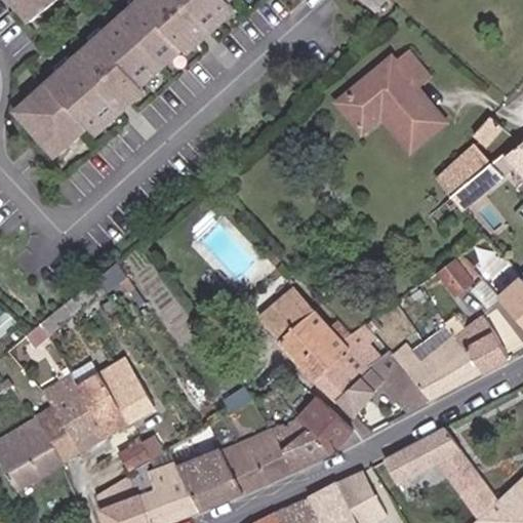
[(12,0),(27,16),(47,0),(12,0)]
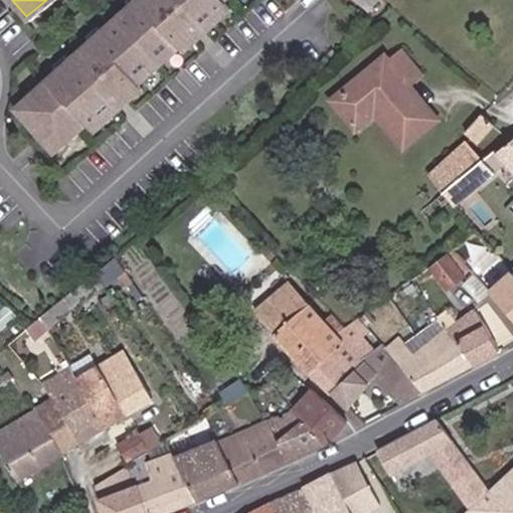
[(226,0),(136,0),(89,40),(91,43),(82,50),(79,47),(14,104),(52,148),(84,121),(92,128),(117,107),(112,101),(122,93),(127,99),(141,87),(138,82),(180,47),(183,51),(198,38),(193,33),(203,24),(207,30),(233,8),(226,0)]
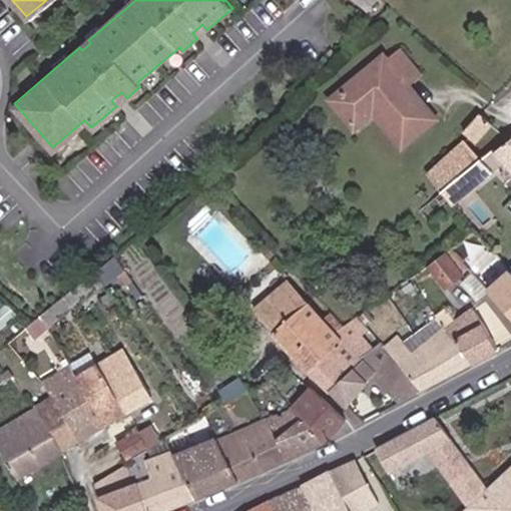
[(356,0),(366,8),(373,0),(356,0)]
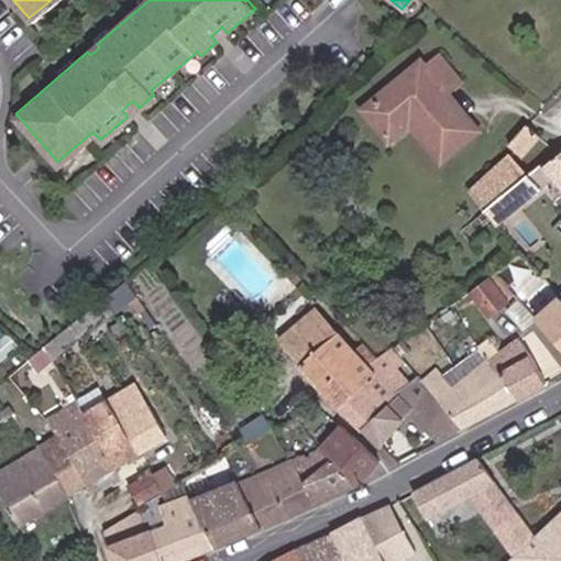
[(217,42),(227,33),(222,26),(211,36),(217,42)]
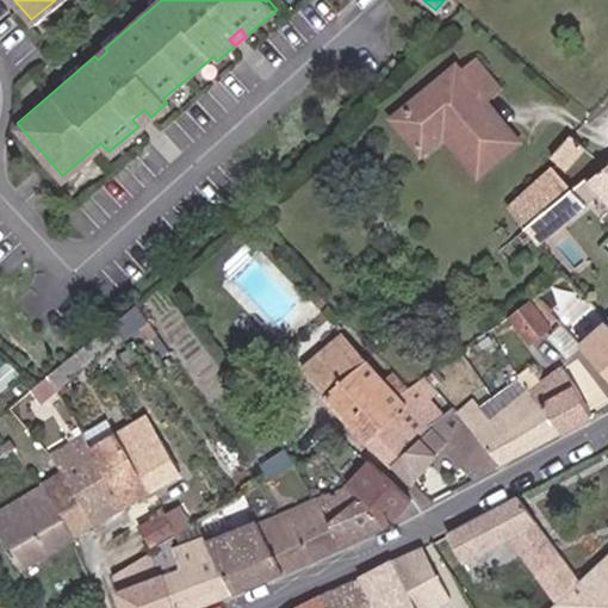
[(440,119),(445,125),(478,167),(513,137),(475,92),(491,78),(476,59),(459,72),(439,88),(434,81),(395,112),(416,140),(440,119)]
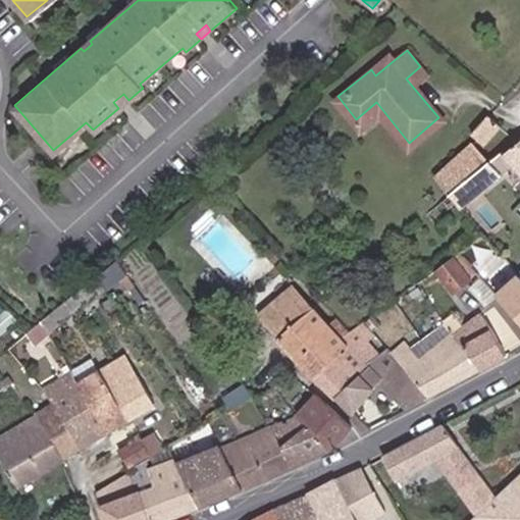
[(393,61),(388,55),(371,69),(375,75),(393,61)]
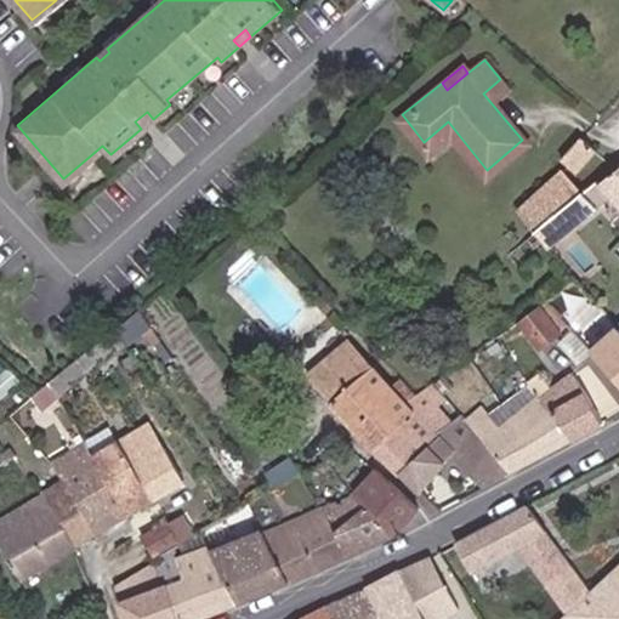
[(141,129),(153,119),(147,112),(135,121),(141,129)]
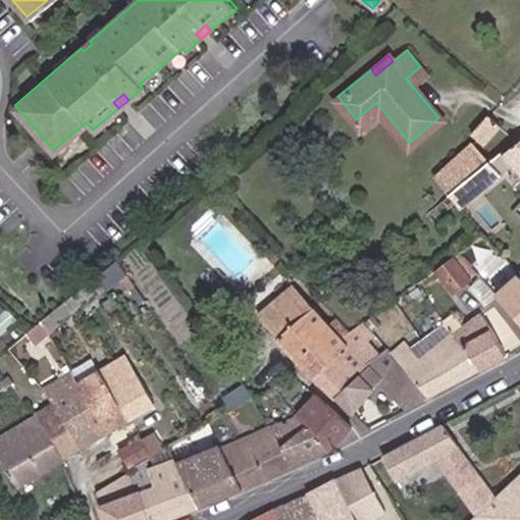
[(356,119),(360,124),(380,107),(376,102),(356,119)]
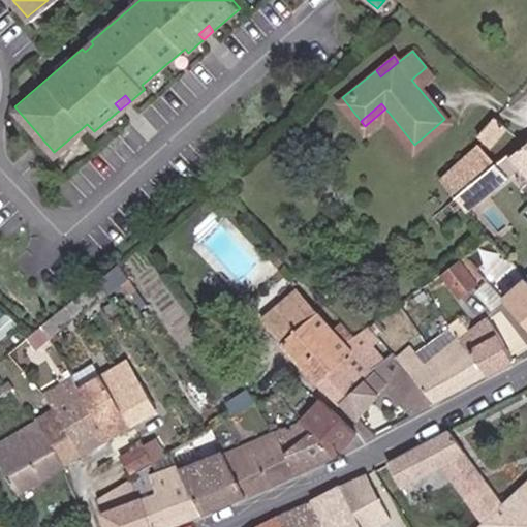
[(472,140),(477,145),(483,141),(490,148),(505,130),(492,118),(472,140)]
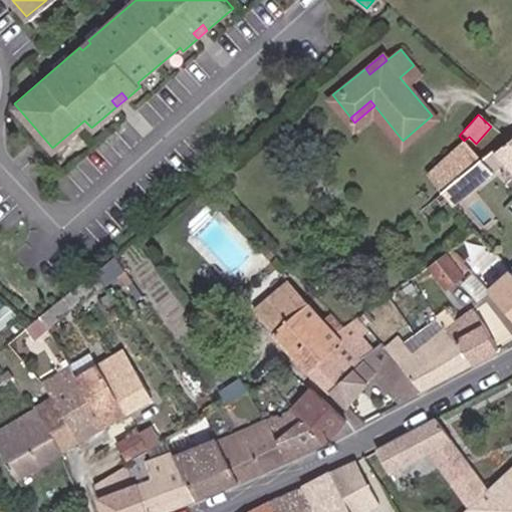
[(504,159),(511,167),(511,138),(496,151),(504,159)]
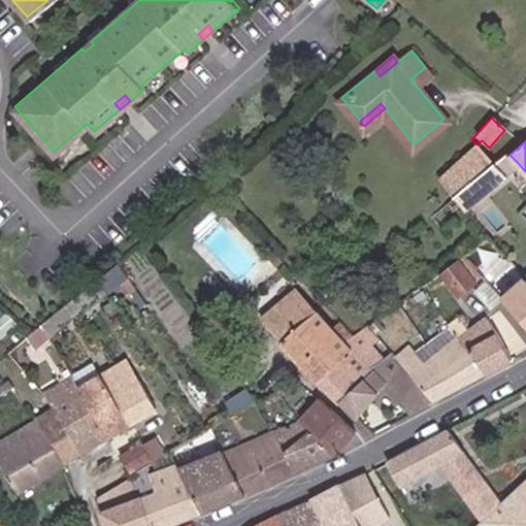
[(456,161),(471,177),(492,161),(477,144),(456,161)]
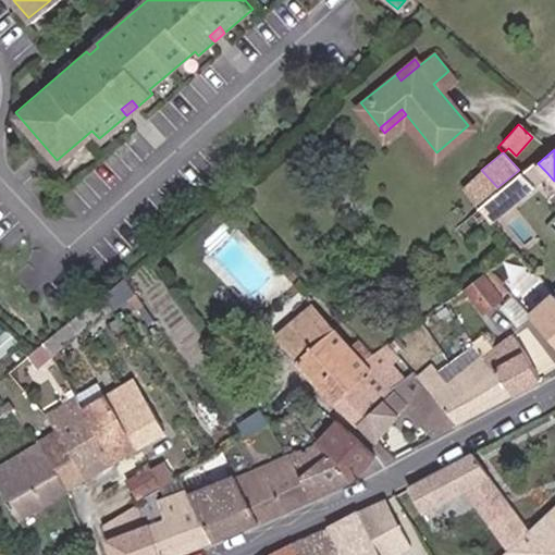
[(497,187),(478,202),(492,220),(546,172),(538,163),(533,159),(519,170),(497,187)]
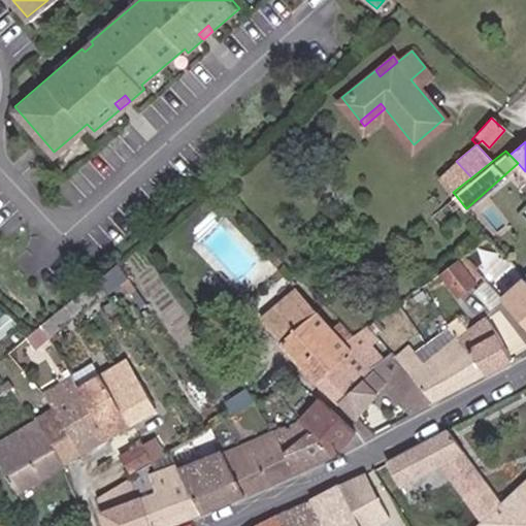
[(438,175),(453,192),(471,177),(456,161),(438,175)]
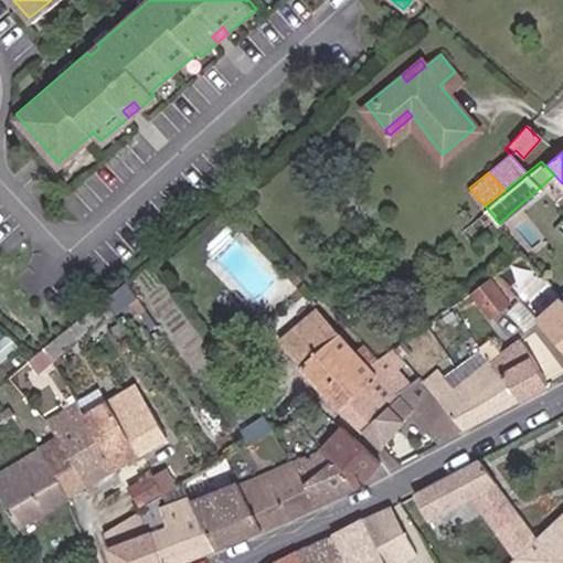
[(500,283),(513,296),(541,275),(528,259),(500,283)]
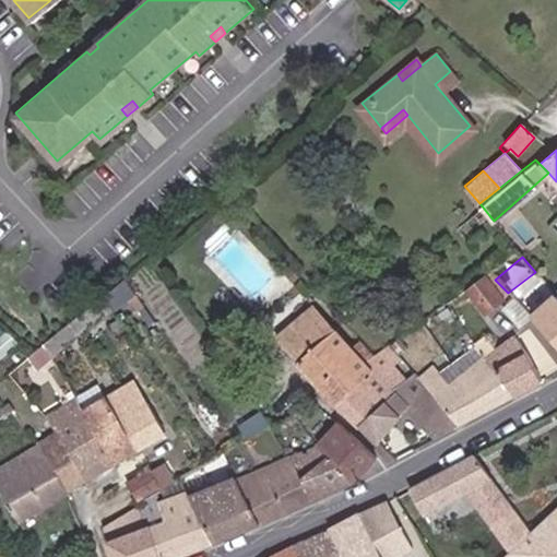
[(505,298),(485,277),(469,294),(489,313),(505,298)]
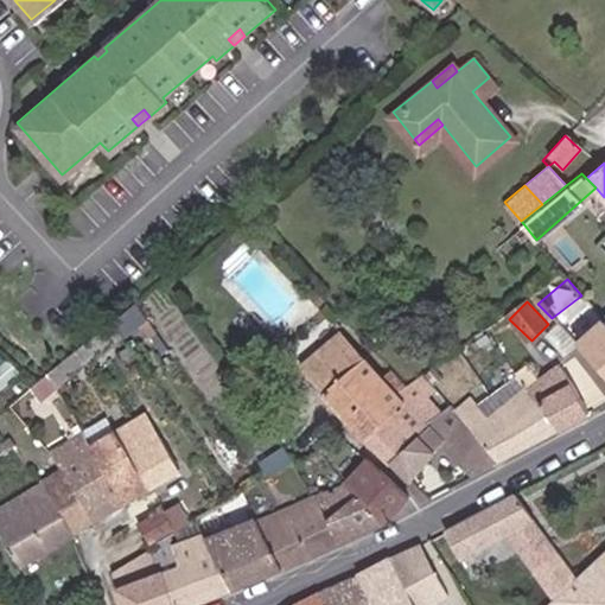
[(113,322),(108,316),(100,322),(104,329),(113,322)]
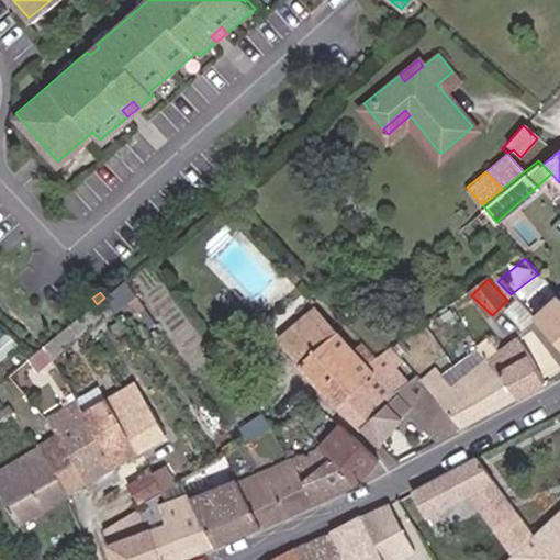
[(316,297),(312,292),(306,297),(311,302),(316,297)]
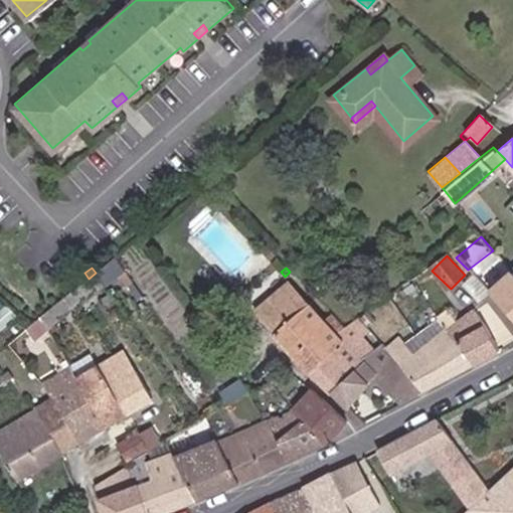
[(254,312),(314,373),(347,343),(335,331),(342,325),(328,308),(320,315),(287,281),(254,312)]
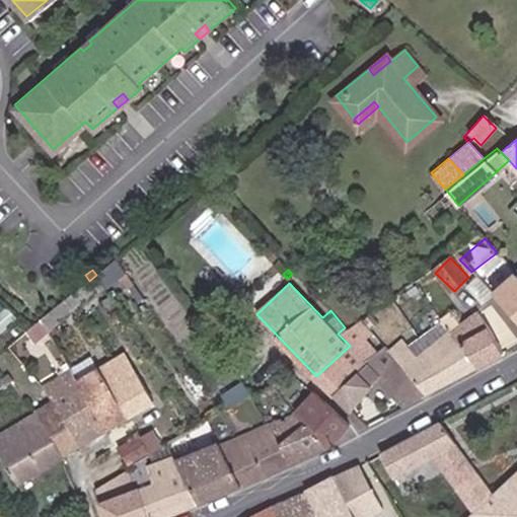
[(56,299),(50,304),(57,315),(63,311),(56,299)]
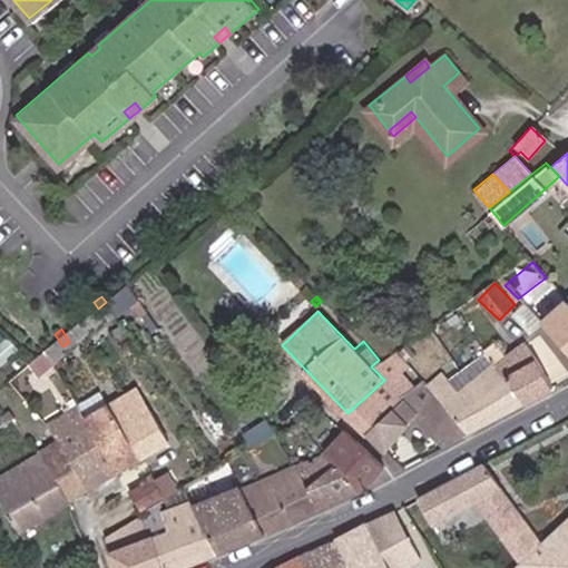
[(527,345),(547,379),(562,369),(542,335),(527,345)]
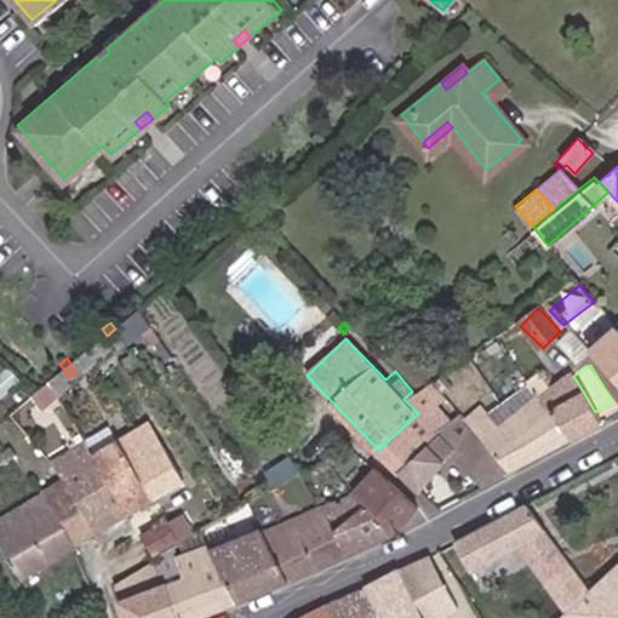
[(50,371),(43,377),(46,383),(55,378),(50,371)]
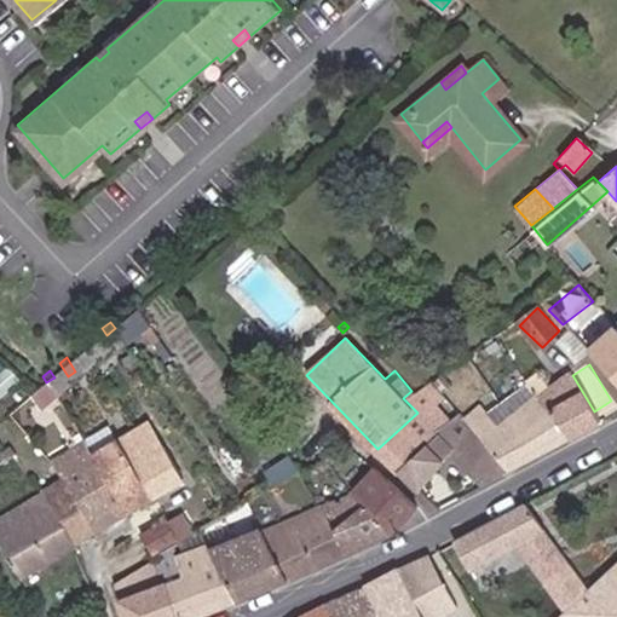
[(557,410),(569,436),(599,420),(594,411),(572,375),(540,396),(538,397),(551,413),(557,410)]
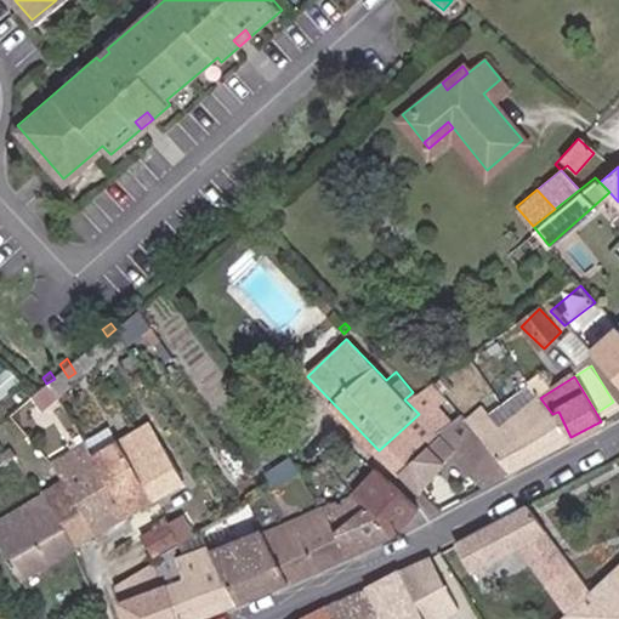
[(33,385),(27,390),(32,397),(38,392),(33,385)]
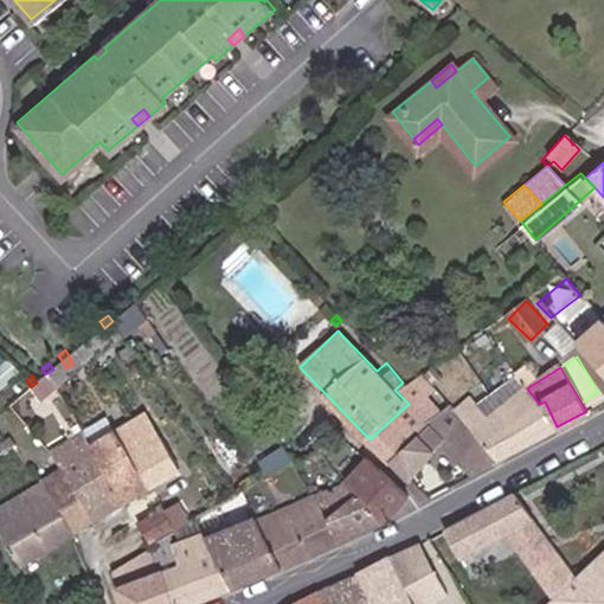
[(370,439),(391,461),(426,428),(426,423),(424,419),(436,411),(406,379),(403,383),(394,390),(409,404),(370,439)]
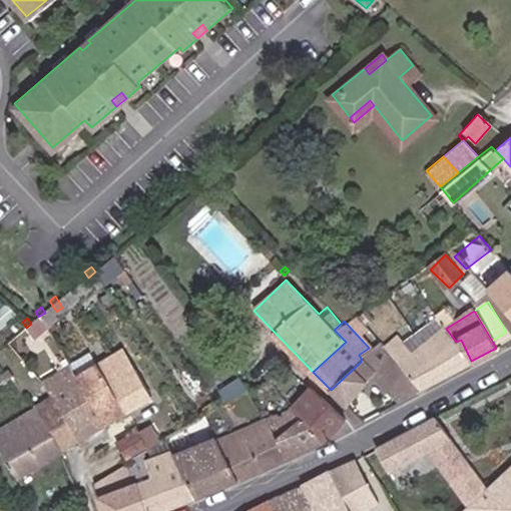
[(411,388),(414,392),(471,361),(461,340),(456,342),(446,329),(396,360),(414,385),(411,388)]
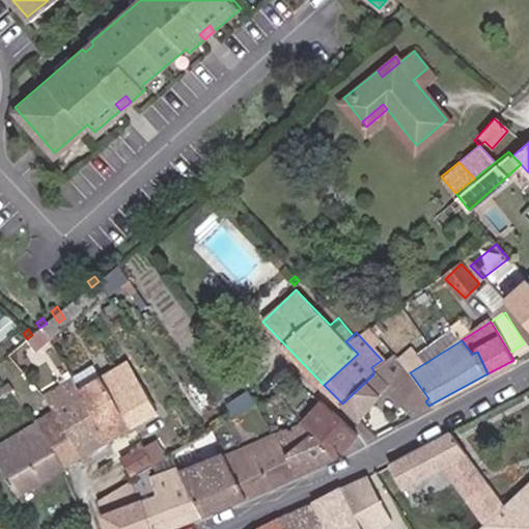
[(342,404),(359,419),(380,397),(387,388),(409,417),(428,406),(425,401),(390,355),(382,360),(371,367),(373,370),(373,374),(342,404)]
